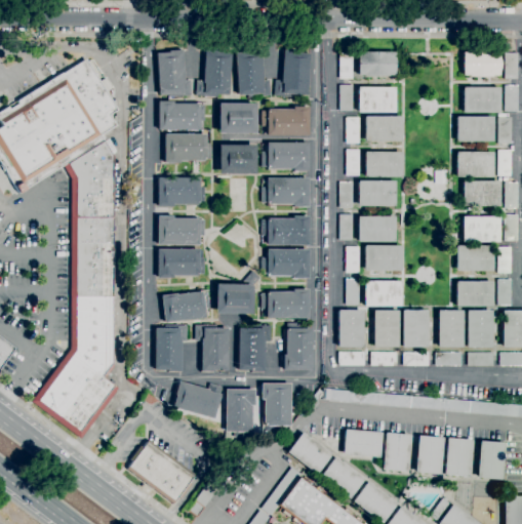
[(170,96),(170,93),(160,94),(157,52),(170,52),(170,50),(184,49),(186,80),(192,79),(193,95),(170,96)]
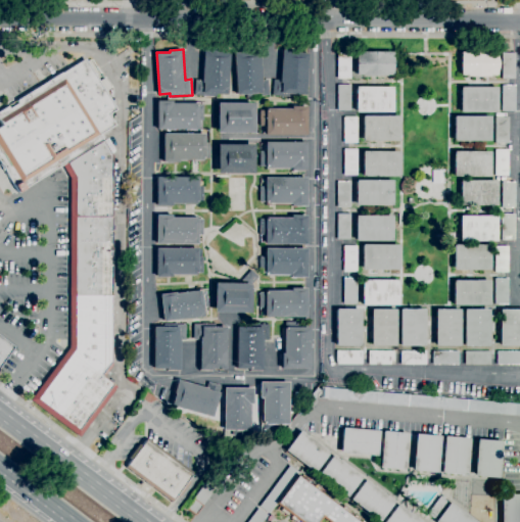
[(218,96),(196,95),(197,79),(203,80),(205,49),(219,50),(219,51),(231,52),(228,95),(219,94),(218,96)]
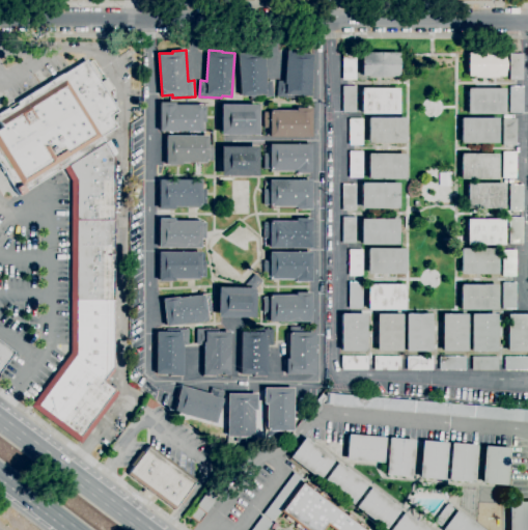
[(252,98),(252,94),(243,95),(240,54),(252,53),(252,51),(266,50),(268,81),(274,80),(275,96),(252,98)]
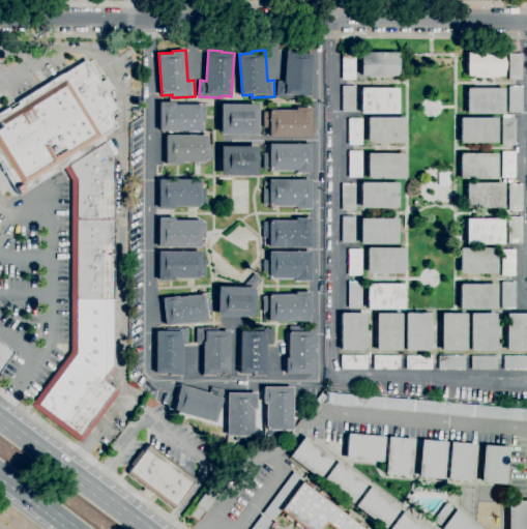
[(298,97),(279,96),(280,81),(286,81),(288,50),(301,51),(301,53),(314,54),(312,95),(298,95),(298,97)]
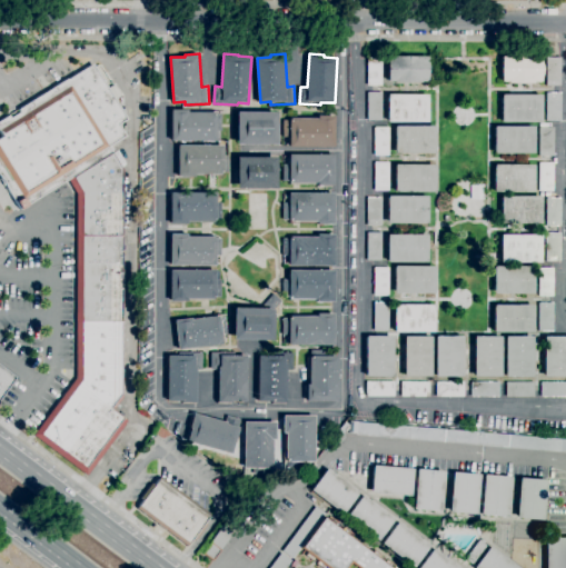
[(429,82),(396,82),(396,81),(389,81),(389,55),(404,55),(404,56),(414,56),(429,56),(429,82)]
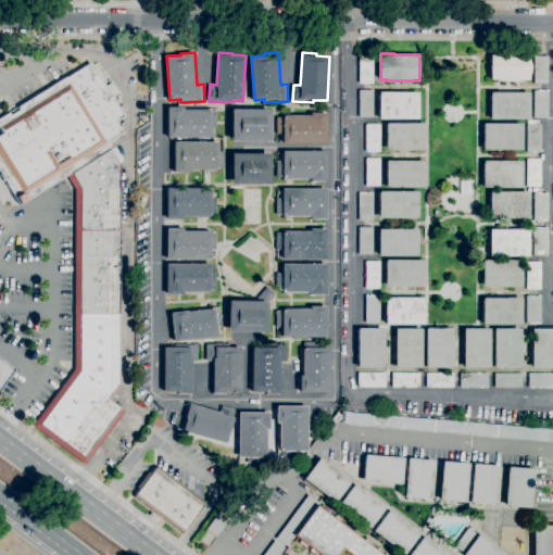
[(523,82),(498,80),(498,79),(491,79),(491,54),(530,54),(530,79),(523,79),(523,82)]
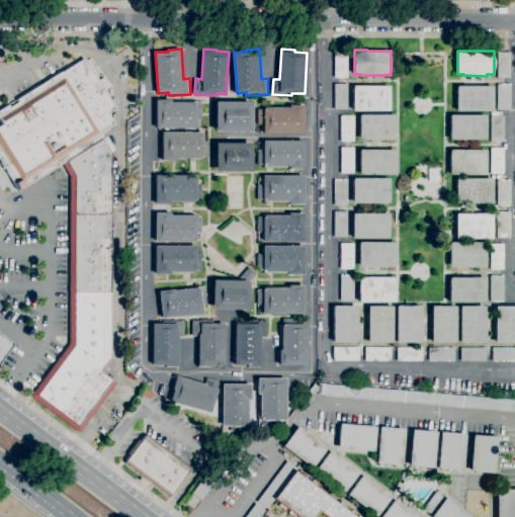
[(349,77),(336,77),(336,52),(349,52),(349,77)]
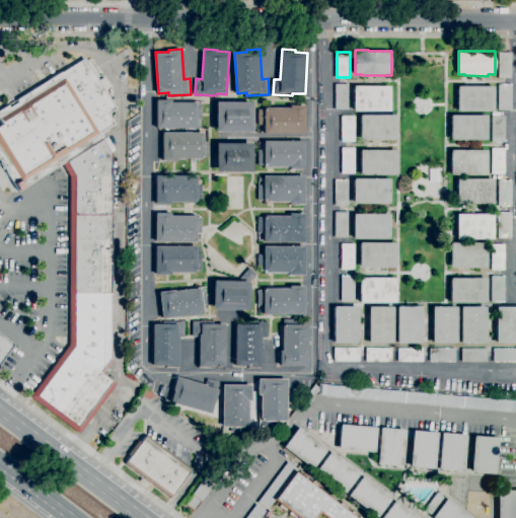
[(513,78),(500,78),(500,52),(513,52),(513,78)]
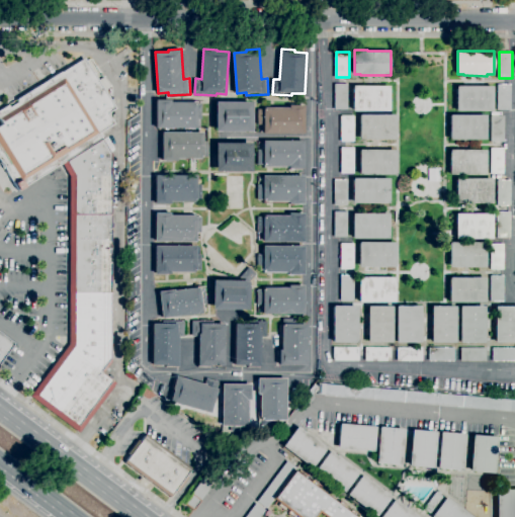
[(20,190),(3,163),(0,158),(0,125),(4,123),(0,117),(0,110),(9,105),(10,105),(11,107),(16,104),(20,101),(19,100),(19,98),(63,72),(64,72),(86,58),(100,80),(106,90),(117,107),(109,112),(115,122),(100,133),(103,138),(20,190)]
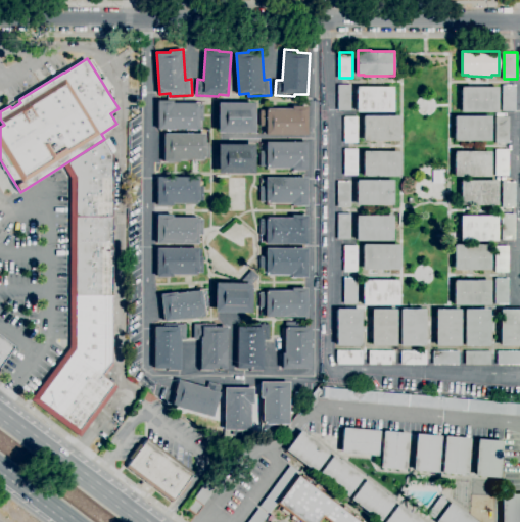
[(107,91),(114,87),(107,77),(101,81),(107,91)]
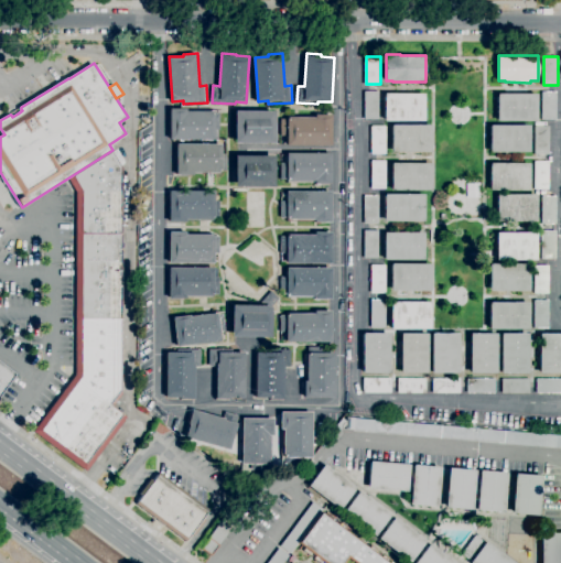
[(380,119),(366,119),(366,90),(381,90),(380,119)]
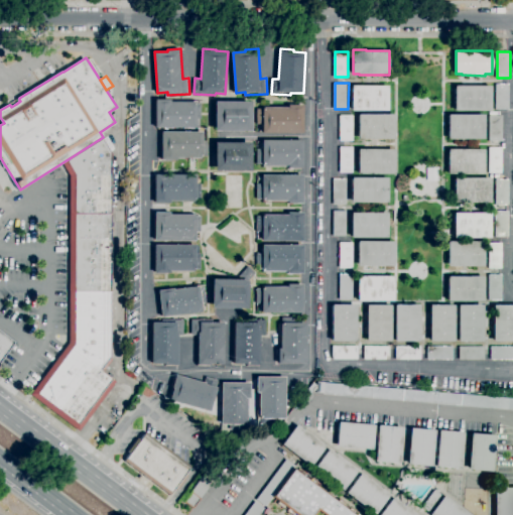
[(510,109),(497,109),(497,84),(510,84),(510,109)]
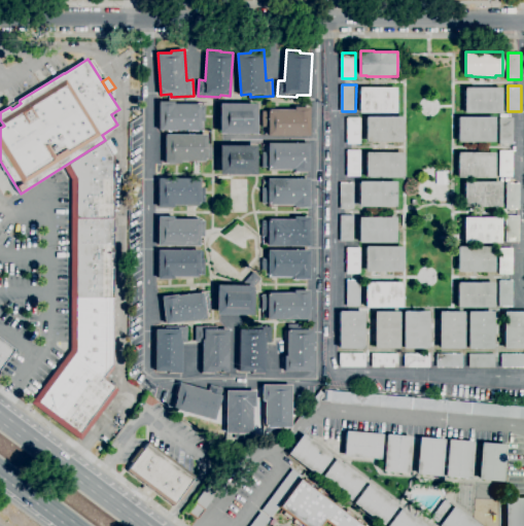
[(397,112),(360,112),(360,88),(397,88),(397,112)]
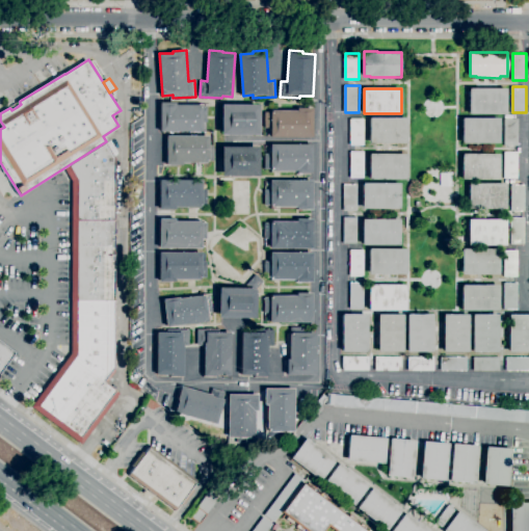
[(507,113),(470,113),(470,88),(507,88),(507,113)]
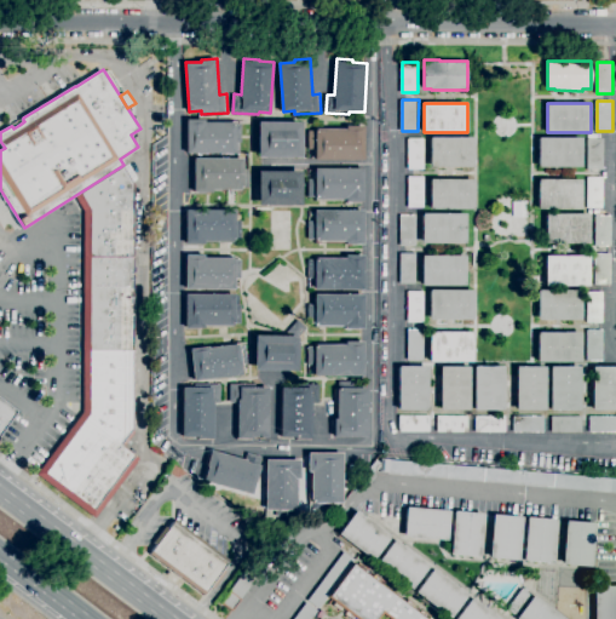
[(237,153),(188,153),(188,119),(206,119),(206,121),(235,121),(235,124),(243,124),(243,142),(237,142),(237,153)]
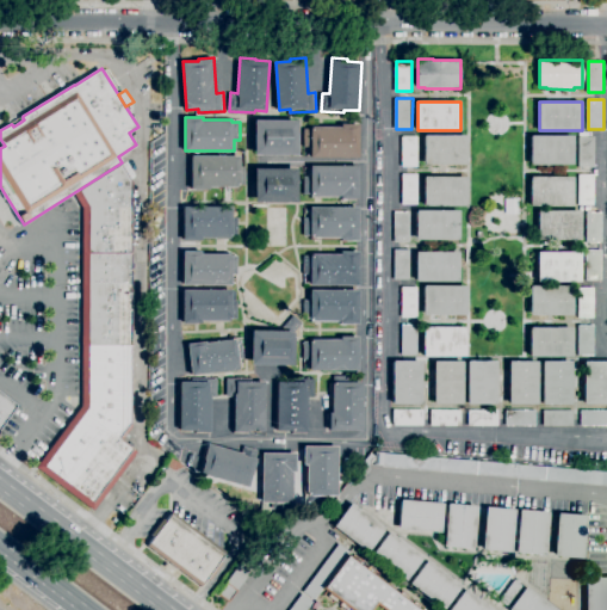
[(298,154),(254,154),(254,119),(298,119),(298,154)]
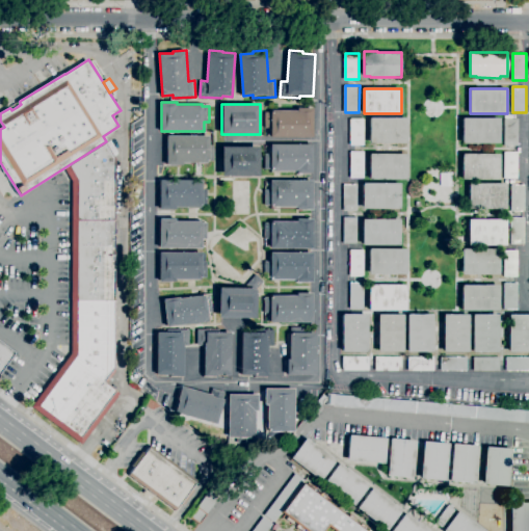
[(314,137),(271,137),(271,128),(266,128),(266,112),(273,112),(273,110),(298,110),(298,107),(314,107),(314,137)]
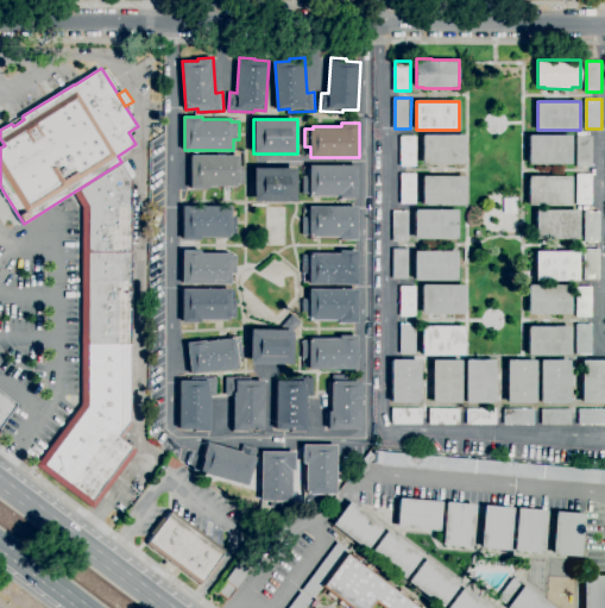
[(466,163),(423,163),(423,135),(466,135),(466,163)]
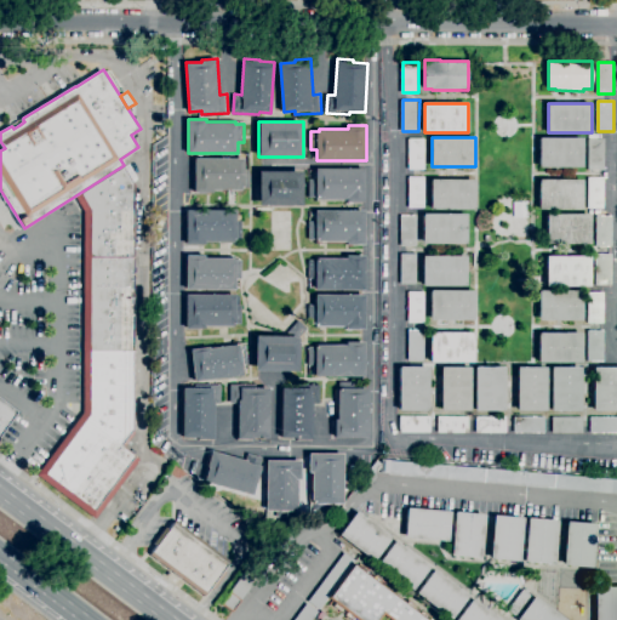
[(583,166),(541,166),(541,137),(583,137),(583,166)]
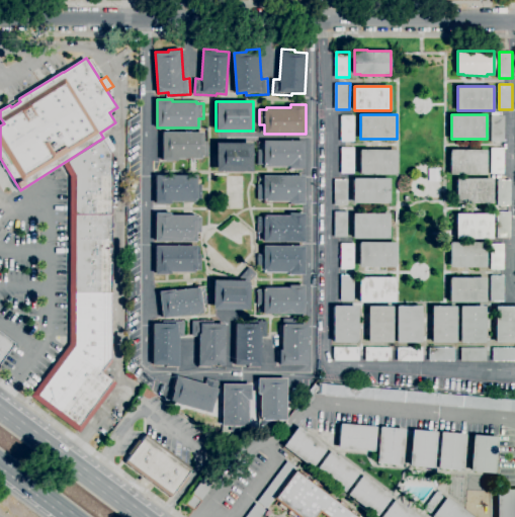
[(355,141),(342,141),(342,115),(356,115),(355,141)]
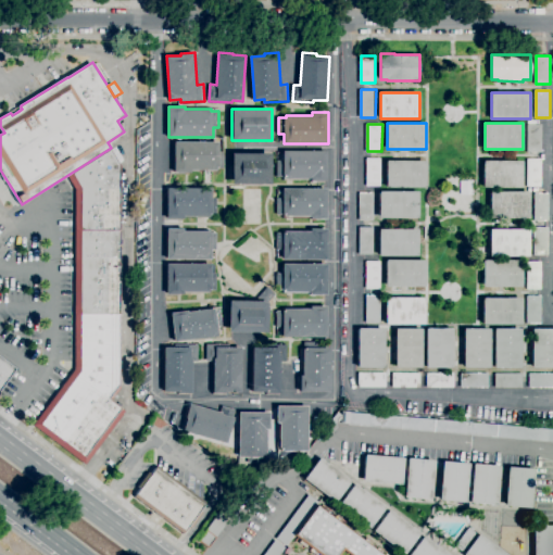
[(543,151),(529,151),(529,124),(542,124),(543,151)]
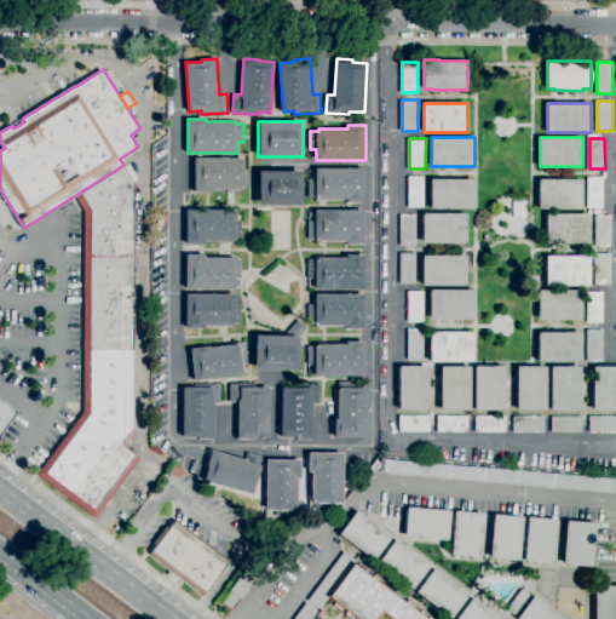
[(213,191),(195,191),(195,158),(245,158),(245,168),(251,168),(251,188),(245,188),(245,189),(213,189),(213,191)]
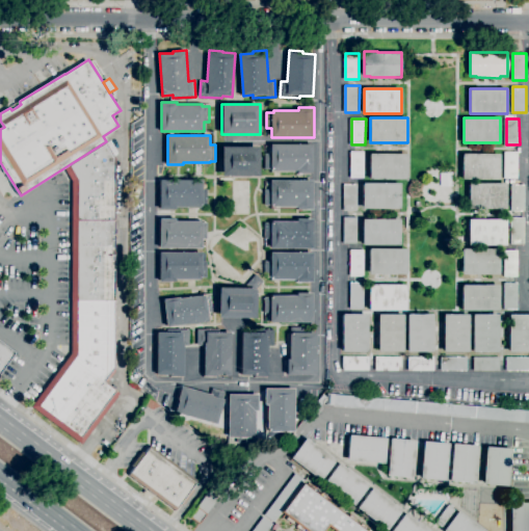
[(83,444),(33,406),(74,352),(73,181),(67,168),(106,142),(115,158),(115,368),(105,381),(121,394),(83,444)]
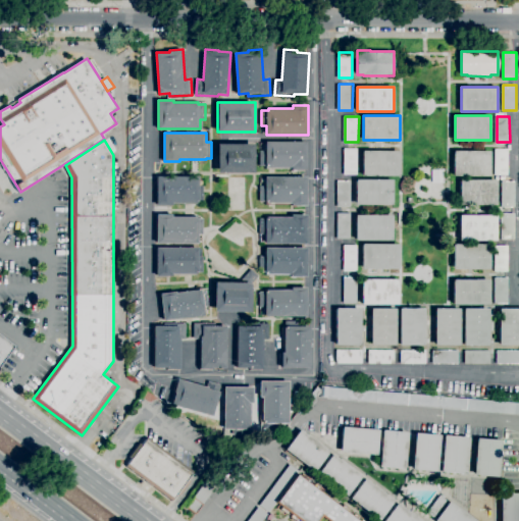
[(308,170),(293,170),(293,167),(266,167),(266,166),(261,166),(261,150),(266,150),(266,141),(308,141),(308,170)]
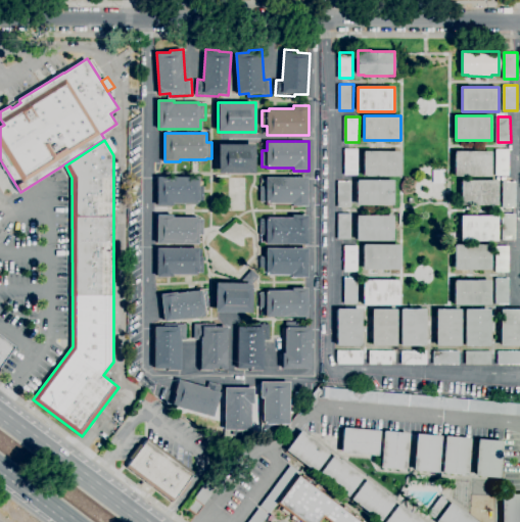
[(255,173),(219,173),(219,144),(254,144),(255,173)]
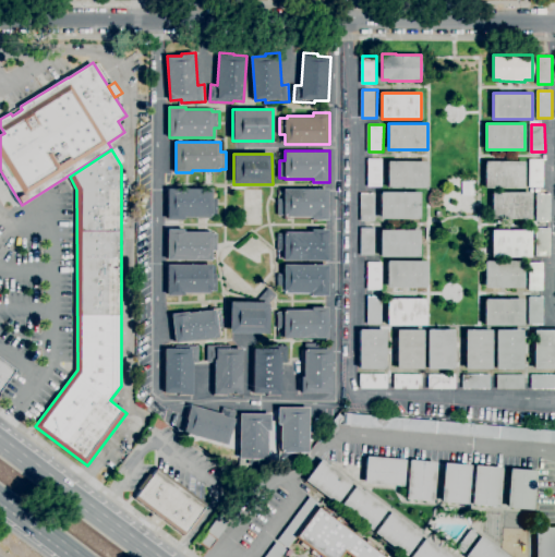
[(383,186),(369,186),(369,158),(383,158),(383,186)]
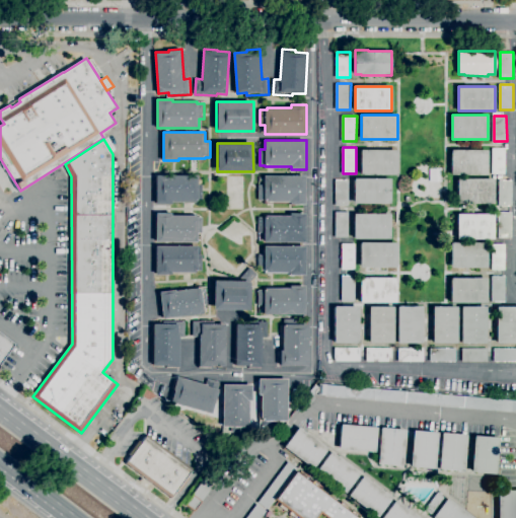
[(506,173),(494,173),(493,148),(506,148),(506,173)]
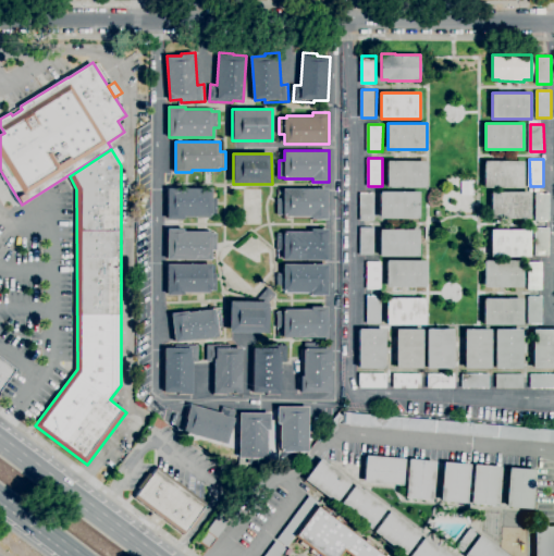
[(427,188),(388,187),(388,160),(427,160),(427,188)]
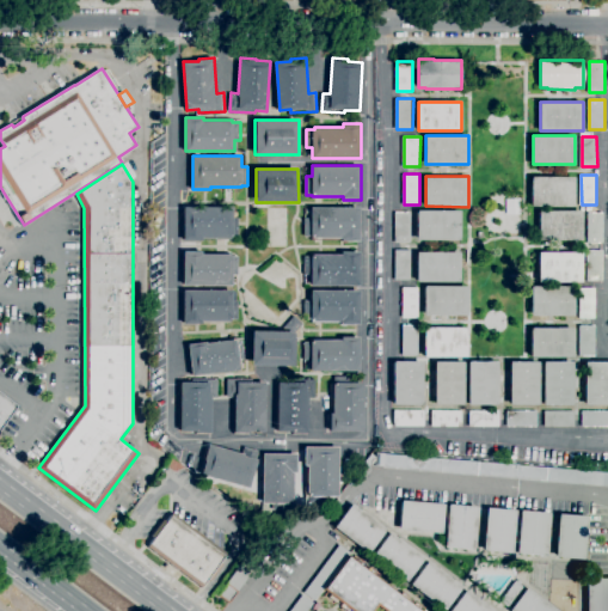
[(575,206),(533,206),(533,177),(575,177),(575,206)]
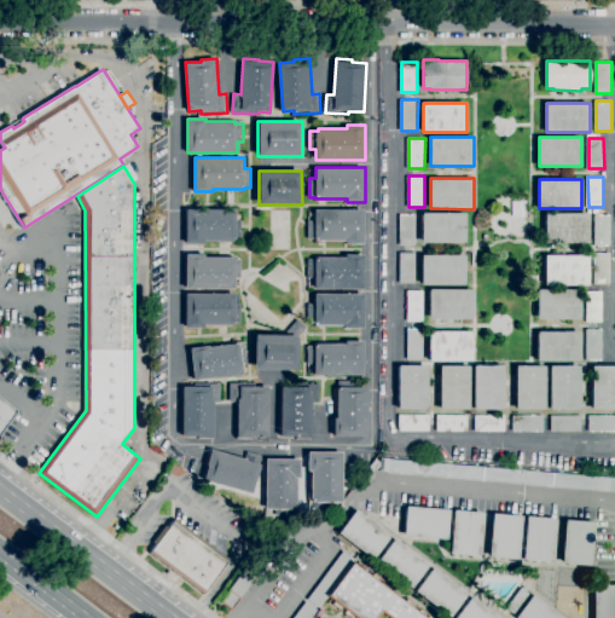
[(206,243),(187,243),(187,209),(237,209),(237,220),(243,220),(243,238),(236,238),(236,241),(206,241),(206,243)]
